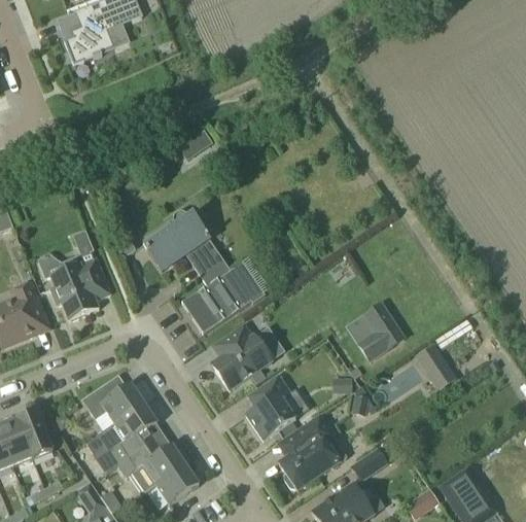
[(94,57),(94,58),(103,54),(102,51),(114,46),(108,30),(115,27),(113,21),(140,10),(142,15),(143,15),(137,0),(102,0),(75,10),(81,27),(72,30),(74,36),(65,40),(74,64),(94,57)]
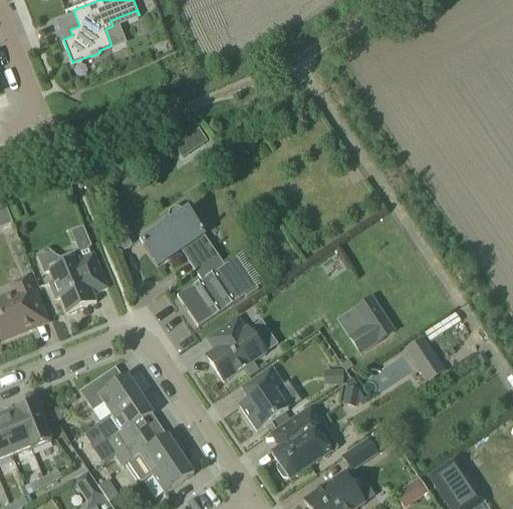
[(6,204),(0,206),(0,226),(13,221),(6,204)]
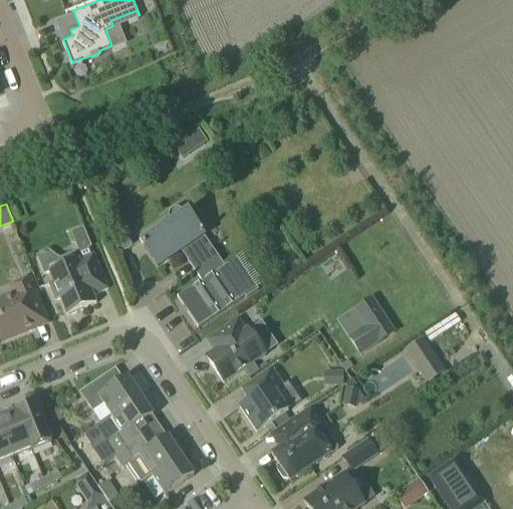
[(182,205),(179,205),(177,205),(176,205),(173,207),(172,208),(171,209),(170,210),(170,211),(169,214),(170,216),(171,217),(175,223),(145,244),(158,263),(181,247),(202,278),(184,290),(188,297),(185,299),(189,305),(193,303),(205,321),(246,292),(247,294),(259,286),(237,254),(225,262),(206,234),(208,233),(193,211),(190,213),(186,208),(184,206),(183,206),(182,205)]
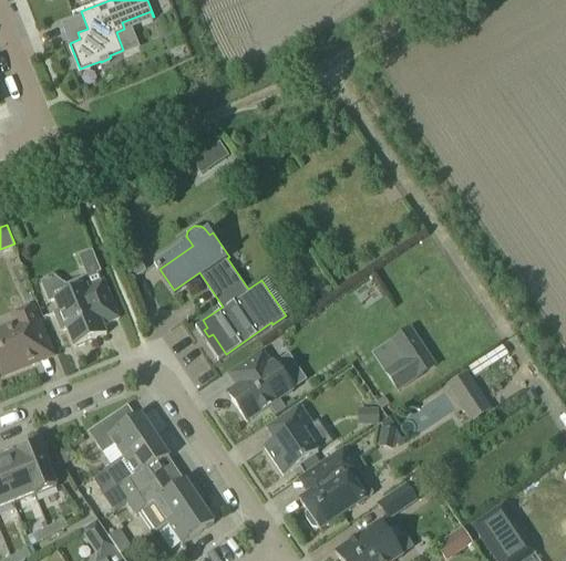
[(80,252),(89,273),(101,268),(92,248),(80,252)]
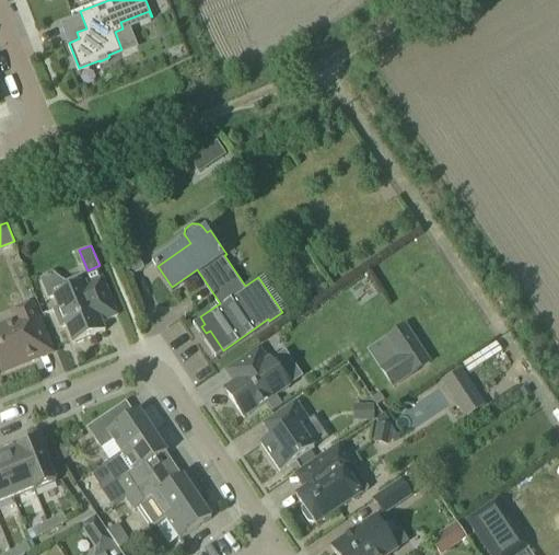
[(124,254),(132,272),(146,265),(137,247),(124,254)]
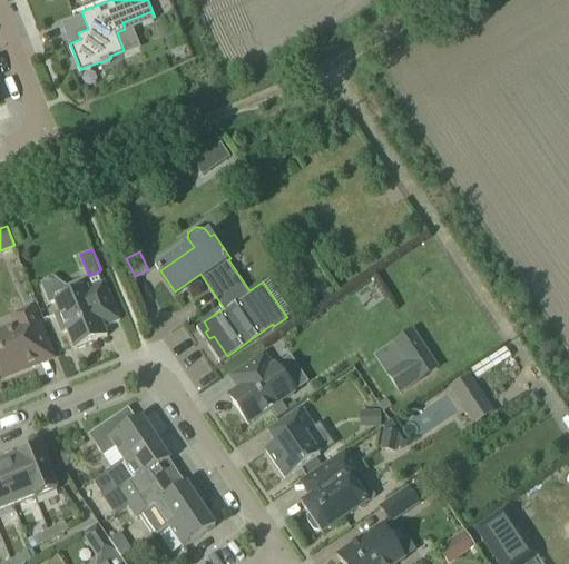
[(105,278),(55,298),(60,309),(56,312),(62,328),(67,327),(75,346),(108,333),(104,324),(120,317),(105,278)]
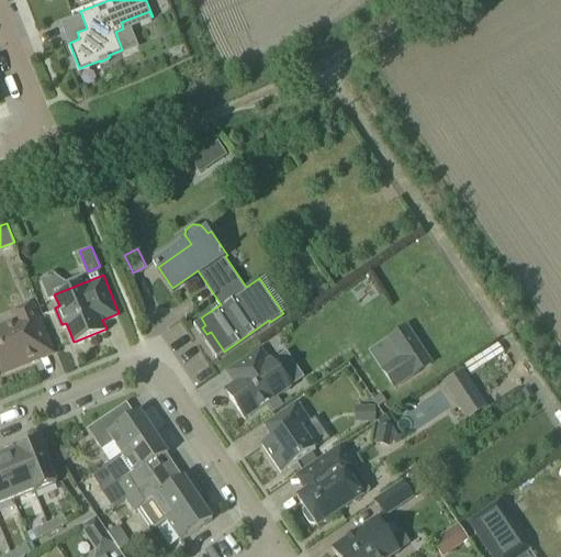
[(18,323),(0,330),(0,364),(2,371),(54,351),(33,301),(12,310),(18,323)]
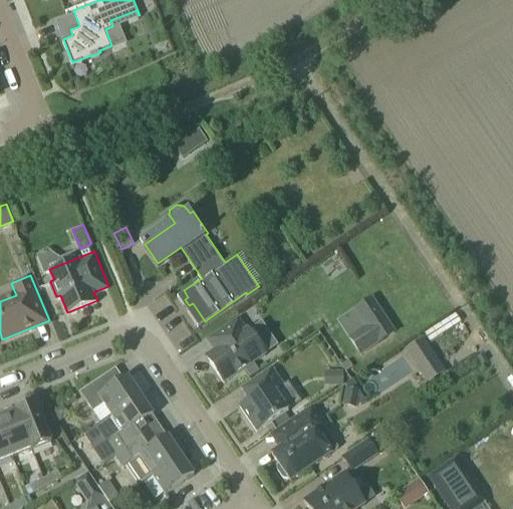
[(395,329),(372,296),(355,307),(367,323),(350,335),(361,351),(395,329)]
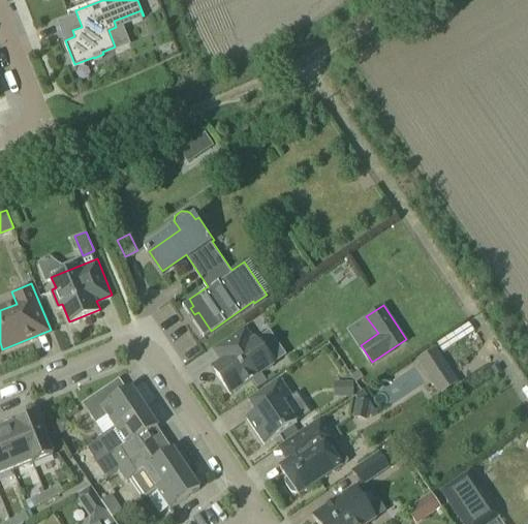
[(213,365),(230,392),(253,376),(258,384),(268,378),(262,371),(275,363),(256,334),(254,335),(247,325),(214,346),(222,359),(213,365)]
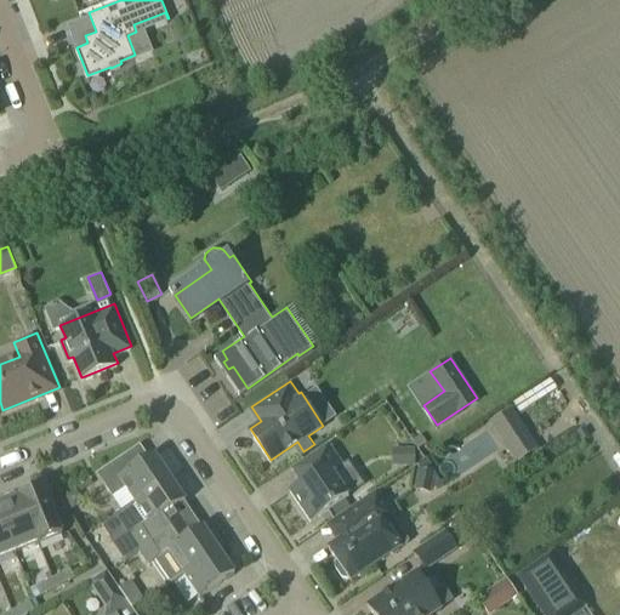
[(528,430),(505,444),(516,460),(539,445),(528,430)]
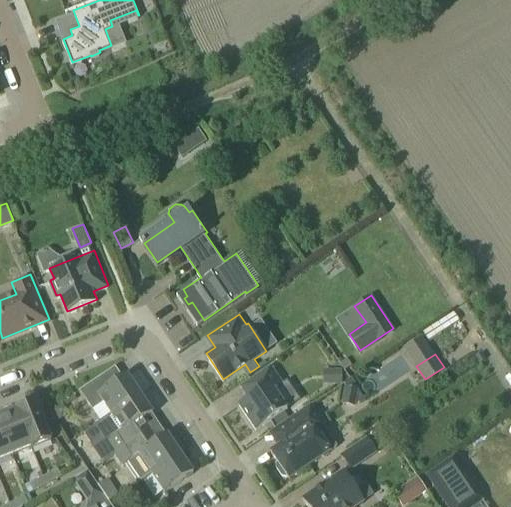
[(239,402),(257,428),(289,406),(276,386),(284,380),(272,363),(241,383),(249,395),(239,402)]
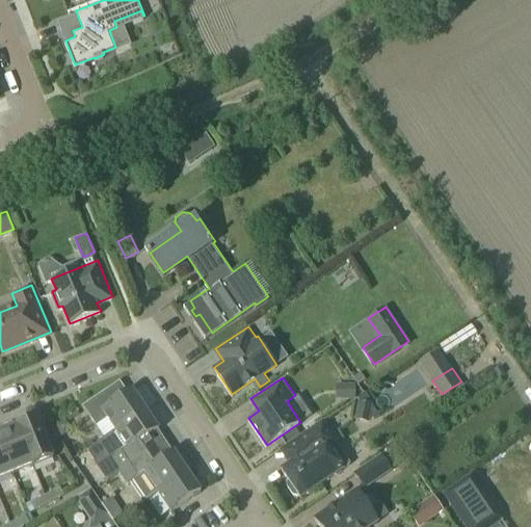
[(337,396),(356,396),(356,381),(337,380),(337,396)]
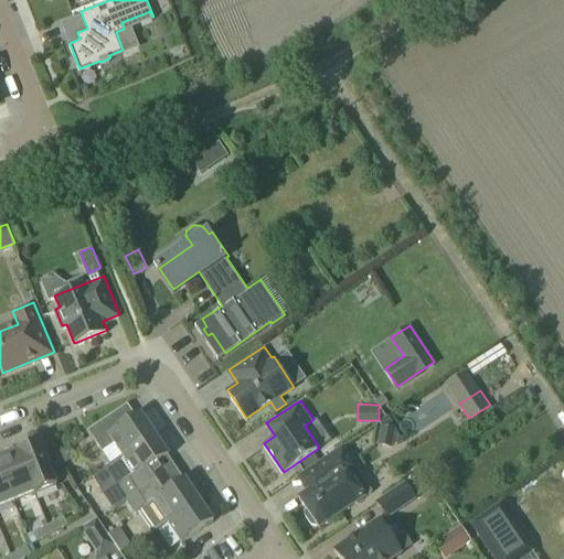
[(116,441),(124,453),(155,431),(140,410),(119,425),(110,412),(87,428),(88,429),(89,428),(104,450),(116,441)]
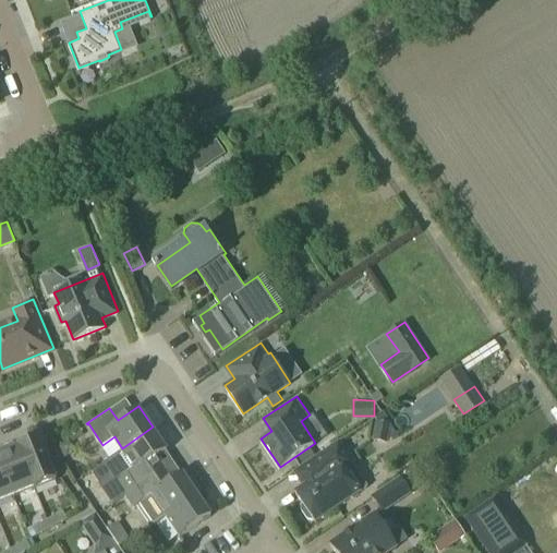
[(373,437),(388,440),(391,420),(377,418),(373,437)]
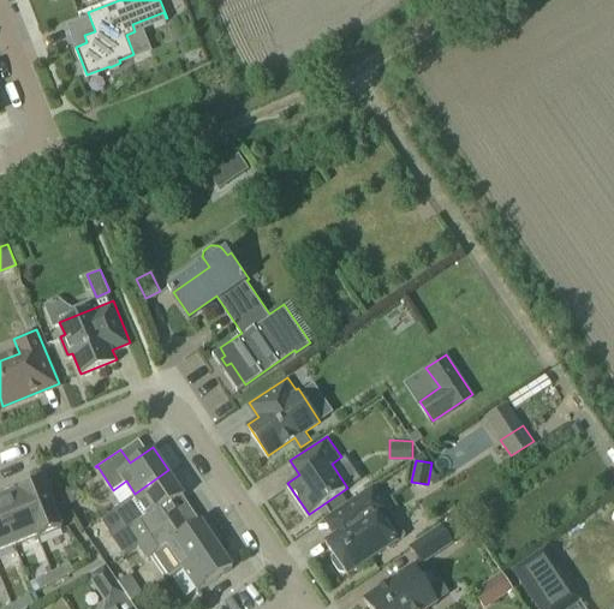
[(129,550),(139,543),(145,538),(183,513),(174,500),(183,494),(184,495),(185,494),(168,470),(135,494),(115,506),(125,519),(109,530),(125,551),(129,550)]
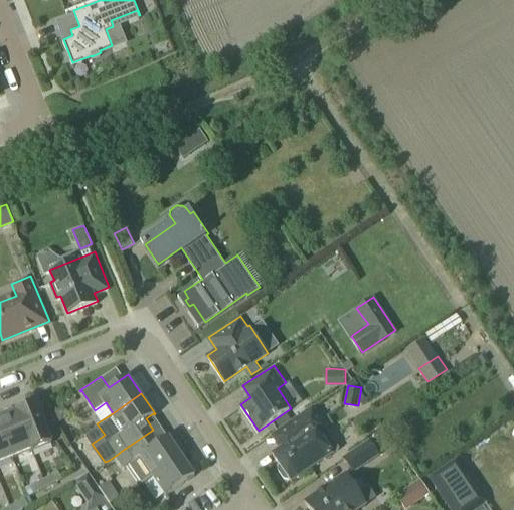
[(16,409),(16,410),(17,409),(32,448),(32,449),(52,440),(36,400),(16,409)]
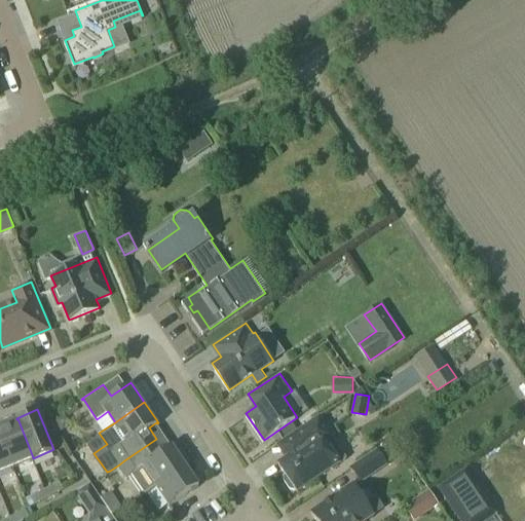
[(64,412),(54,418),(62,428),(70,421),(64,412)]
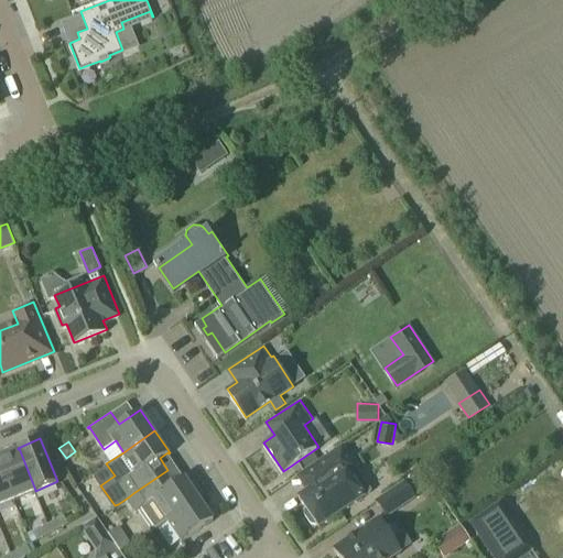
[(305,512),(311,521),(317,522),(318,524),(365,493),(352,473),(360,468),(343,442),(306,468),(316,482),(299,494),(306,505),(305,512)]
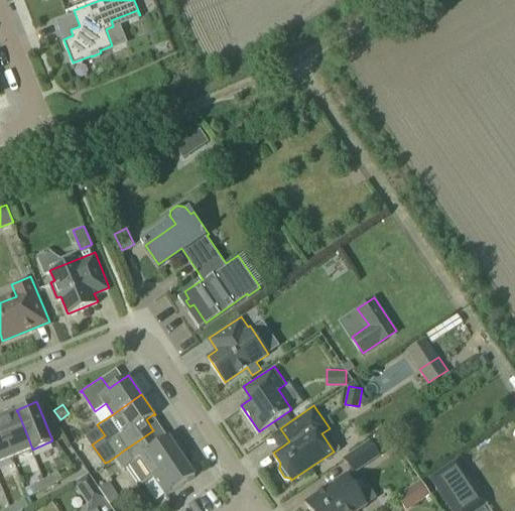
[(17,410),(16,411),(0,417),(0,422),(13,456),(32,449),(17,410)]
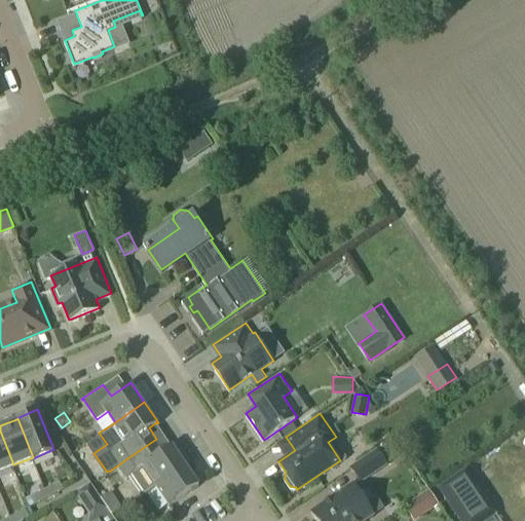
[(0,431),(0,470),(13,464),(0,431)]
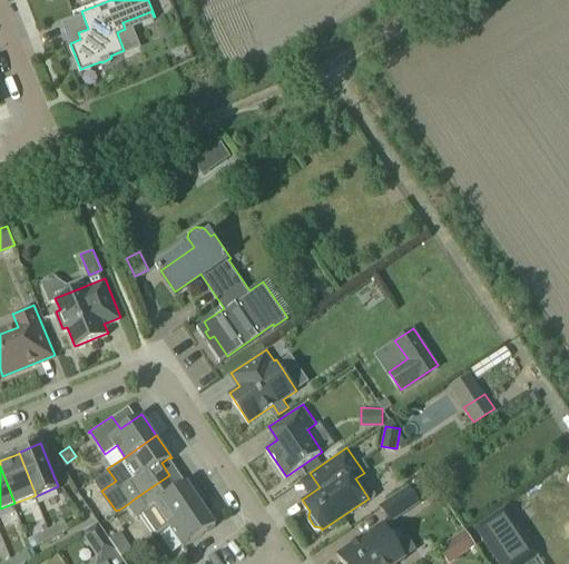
[(200,501),(205,497),(196,484),(192,487),(186,480),(185,481),(178,486),(169,475),(135,498),(129,503),(137,515),(145,511),(158,531),(168,524),(202,502),(200,501)]
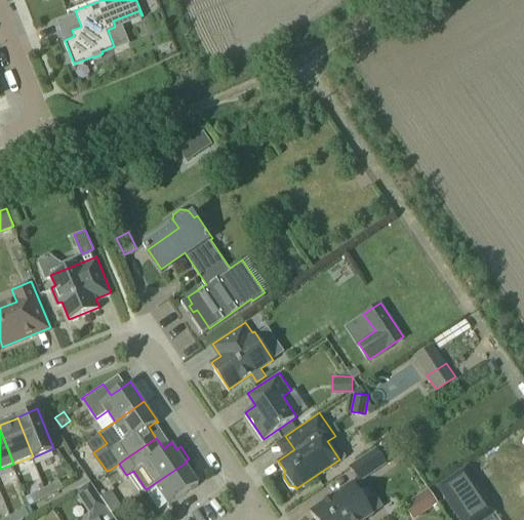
[(350,464),(360,480),(388,462),(376,445),(350,464)]
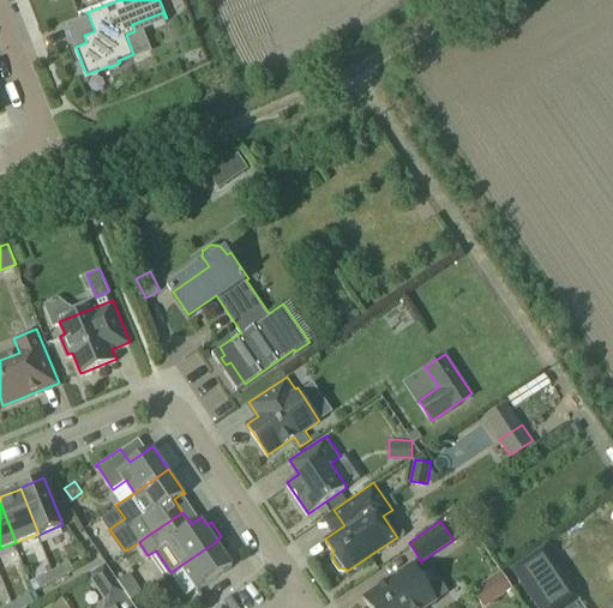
[(217,541),(181,565),(197,588),(233,564),(217,541)]
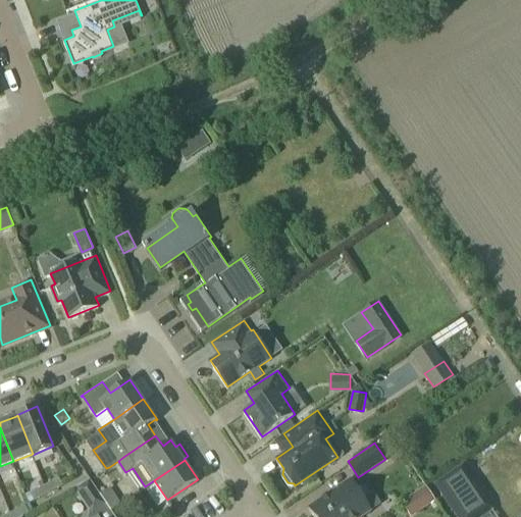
[(465,462),(435,482),(459,516),(474,516),(493,505),(465,462)]
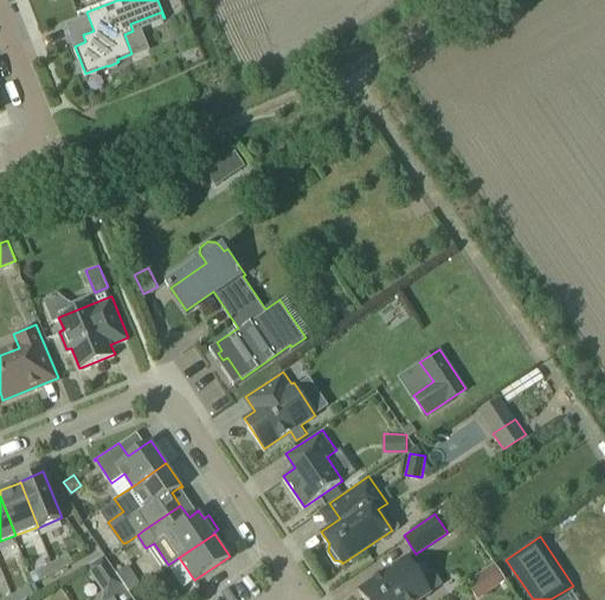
[(88,562),(108,593),(124,582),(104,553),(88,562)]
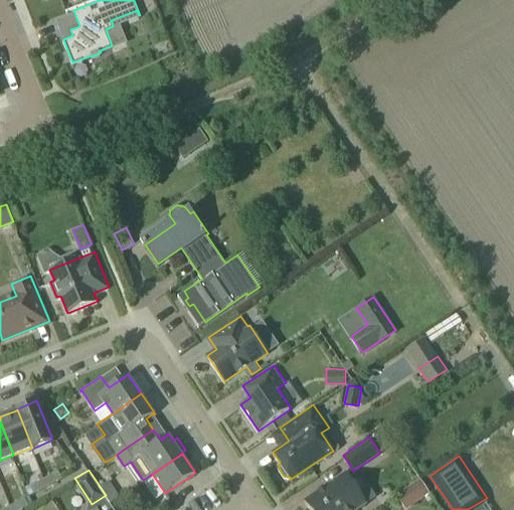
[(55,471),(44,477),(48,484),(59,478),(55,471)]
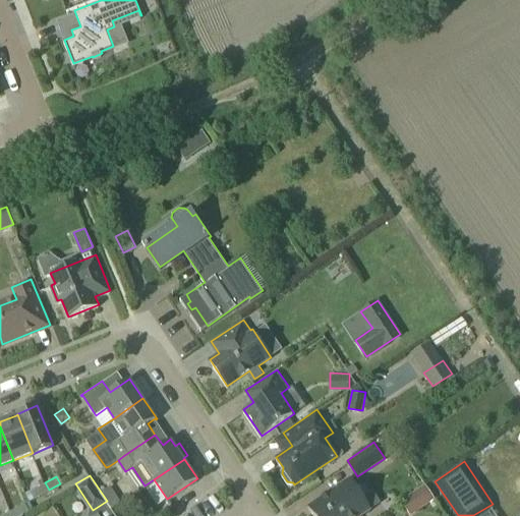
[(308,505),(315,515),(357,515),(371,507),(351,476),(308,505)]
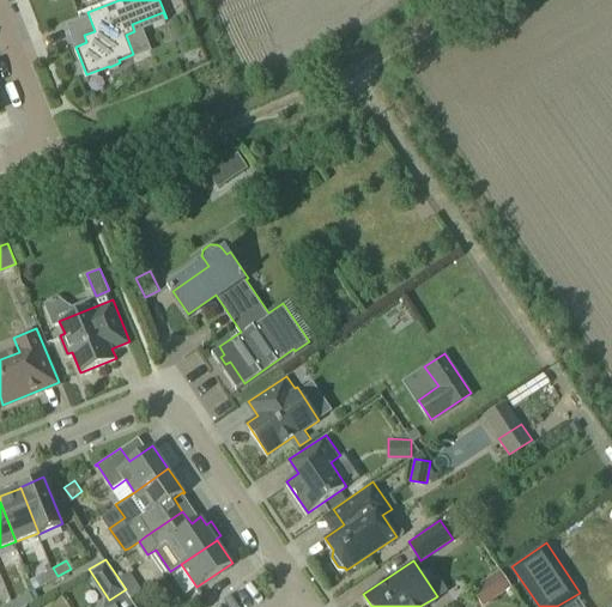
[(472,586),(484,604),(513,584),(501,566),(472,586)]
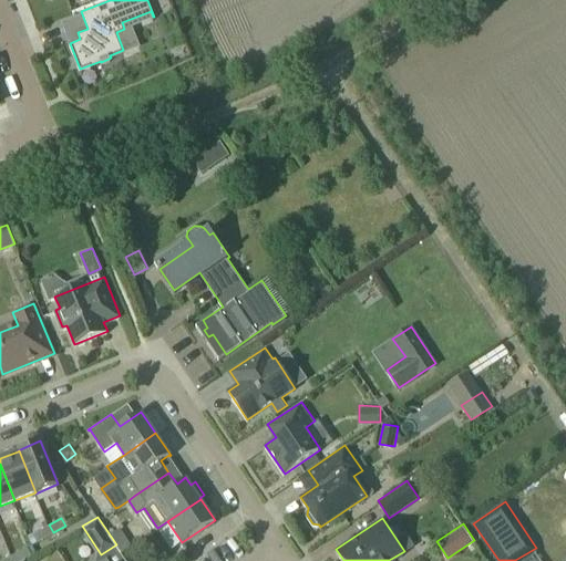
[(53,532),(49,525),(38,530),(41,539),(53,532)]
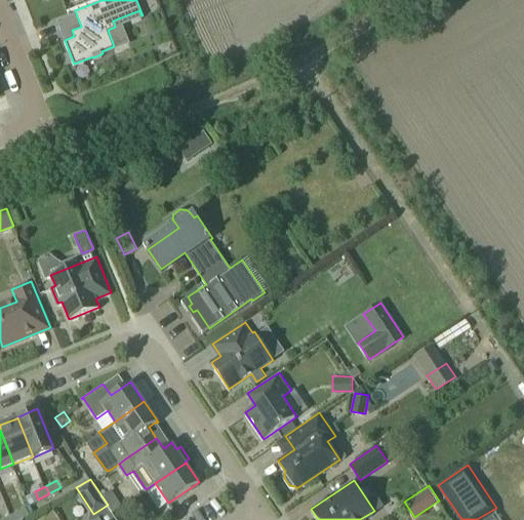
[(23,508),(12,513),(15,519),(16,519),(23,517),(26,515),(23,508)]
